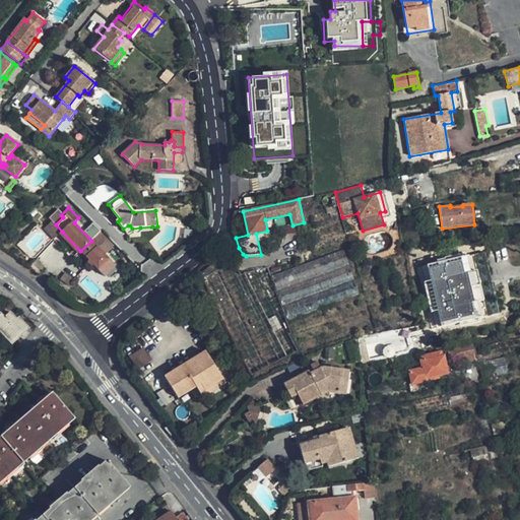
[(62,232),(56,224),(52,221),(45,229),(54,239),(59,234),(62,232)]
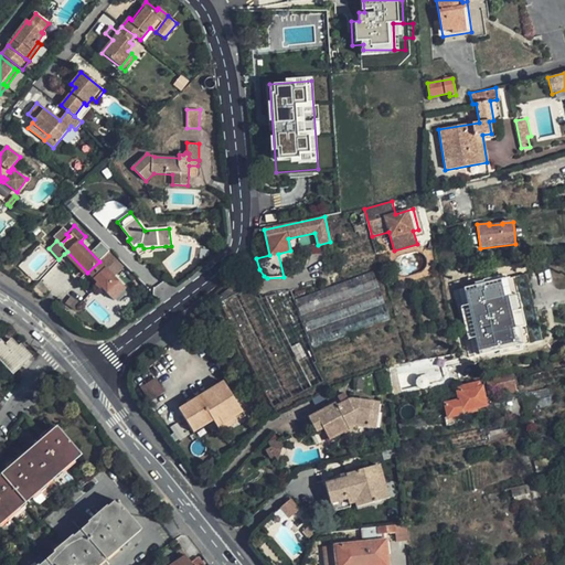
[(139,245),(134,248),(139,255),(145,252),(144,248),(141,245),(139,245)]
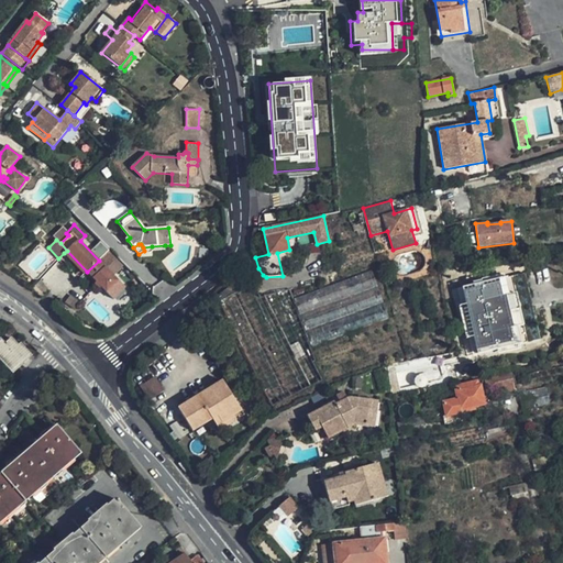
[(85,274),(87,272),(67,251),(64,253),(85,274)]
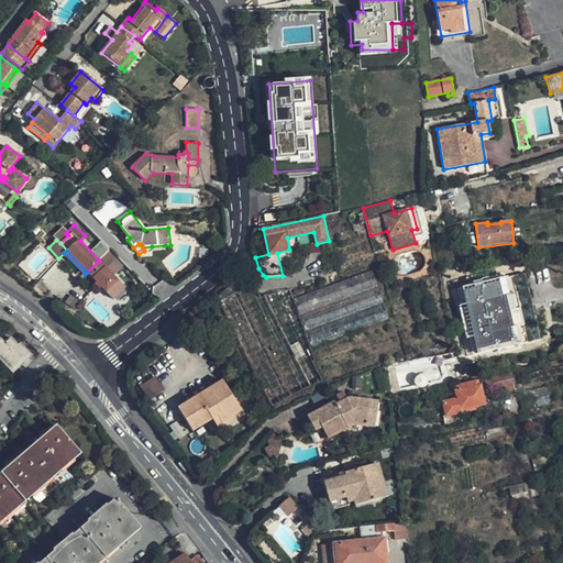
[(114,300),(127,288),(113,275),(124,265),(110,251),(99,261),(87,272),(97,282),(95,284),(99,288),(101,286),(114,300)]
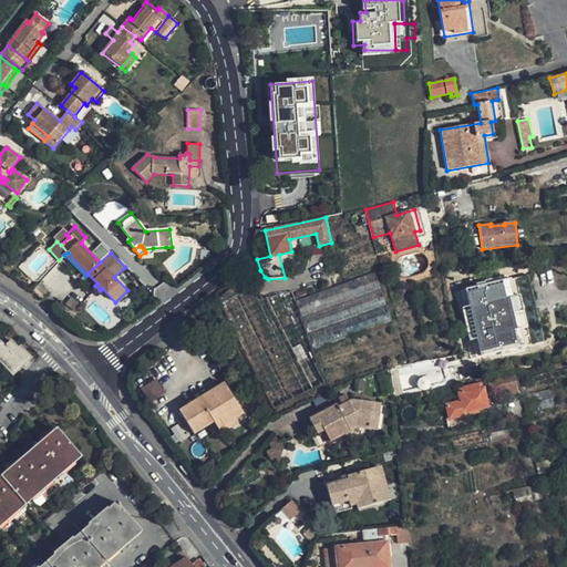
[(380,289),(374,272),(296,301),(301,317),(380,289)]
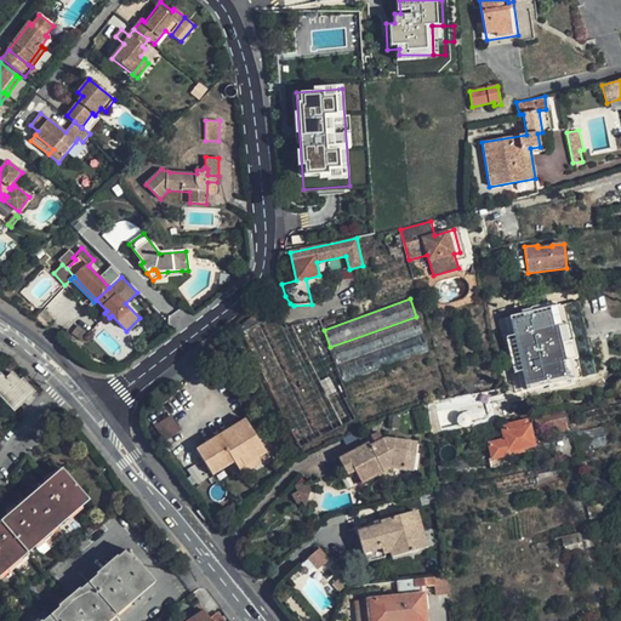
[(531,313),(499,320),(508,360),(511,359),(514,374),(511,374),(516,394),(548,386),(550,391),(574,385),(574,381),(596,375),(579,302),(557,307),(556,302),(530,308),(531,313)]
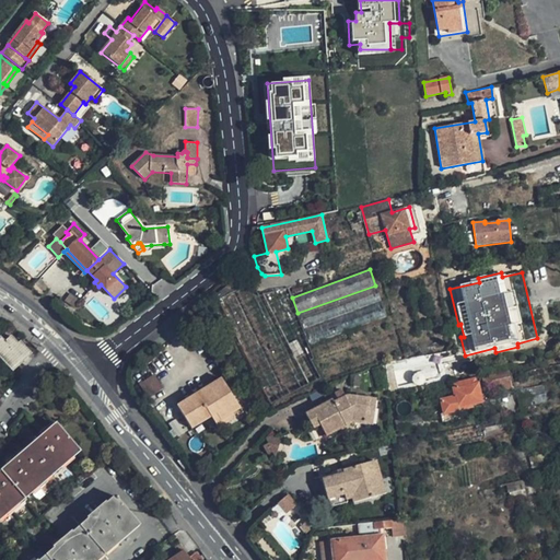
[(375,286),(298,313),(304,329),(381,301),(375,286)]
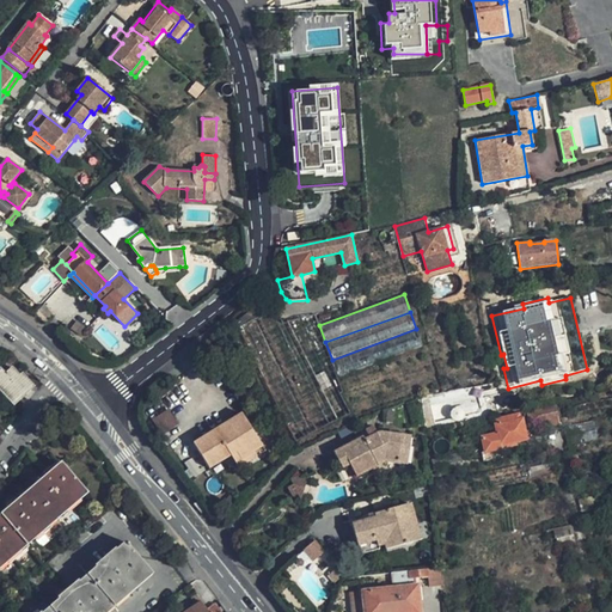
[(77,320),(71,328),(80,336),(87,329),(77,320)]
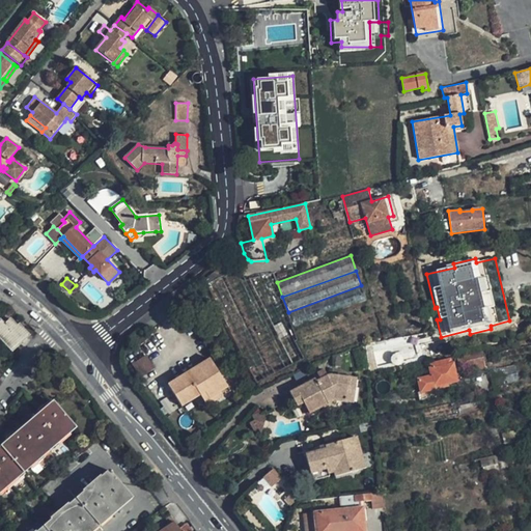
[(361,285),(288,312),(294,328),(366,301),(361,285)]
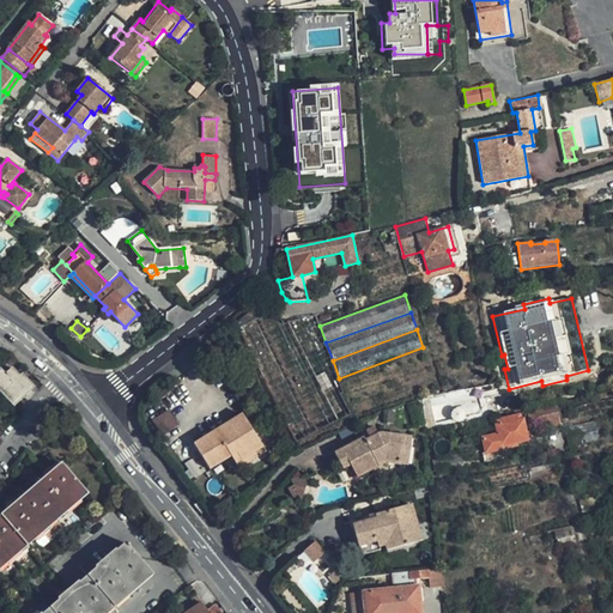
[(0,390),(13,405),(38,384),(24,368),(18,372),(13,366),(5,374),(0,368),(0,390)]
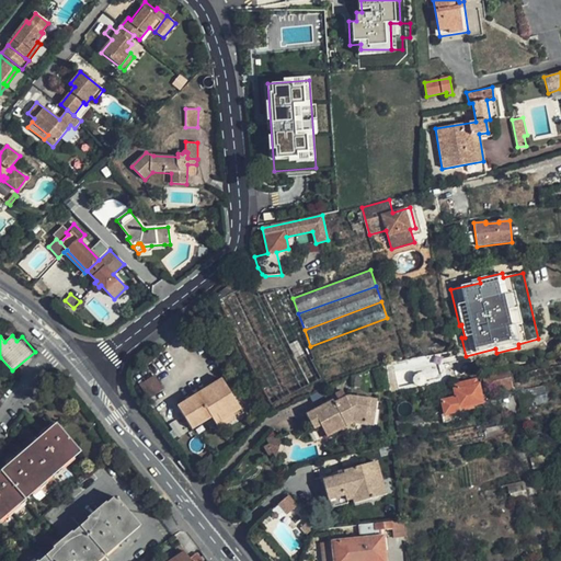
[(503,391),(513,389),(510,373),(482,378),(484,389),(502,386),(503,391)]
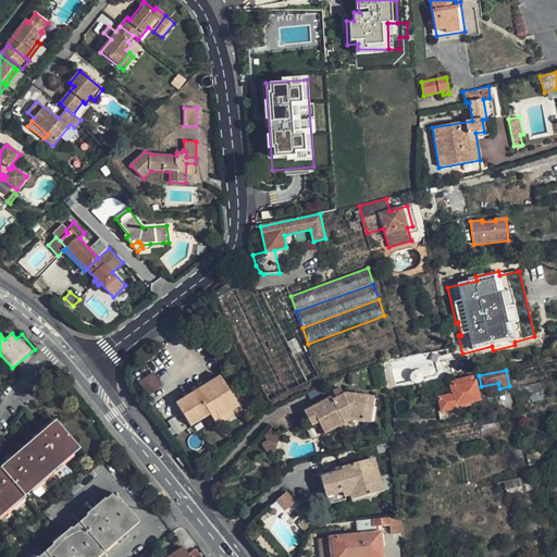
[(155,372),(139,380),(146,394),(161,387),(155,372)]
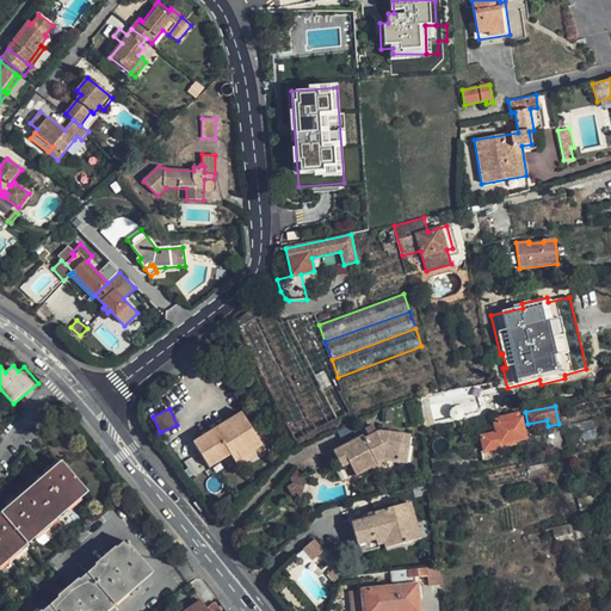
[(241,413),(193,443),(209,468),(230,455),(238,468),(265,450),(241,413)]
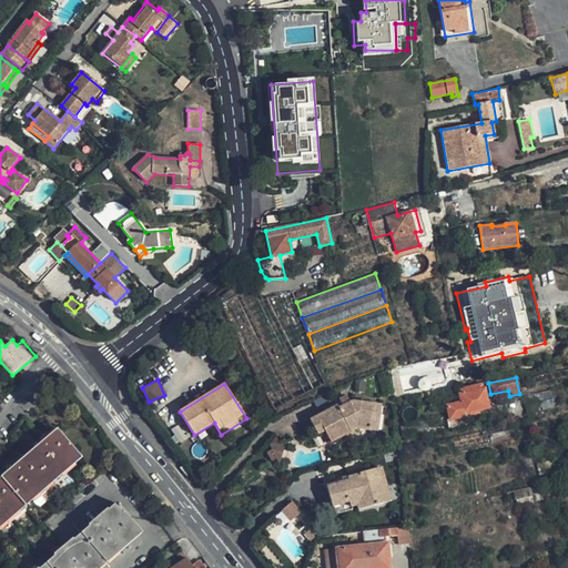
[(464,413),(488,408),(484,389),(483,389),(482,384),(458,389),(462,403),(447,406),(449,419),(447,419),(448,428),(466,425),(464,413)]
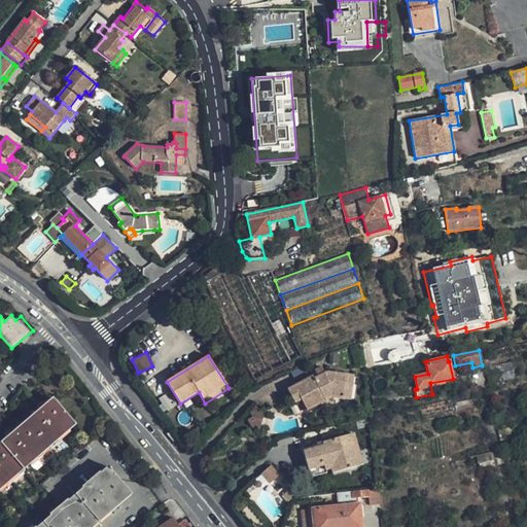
[(287,390),(294,402),(301,399),(307,411),(331,396),(351,399),(354,377),(326,373),(323,375),(320,367),(314,371),(318,378),(314,380),(313,377),(287,390)]
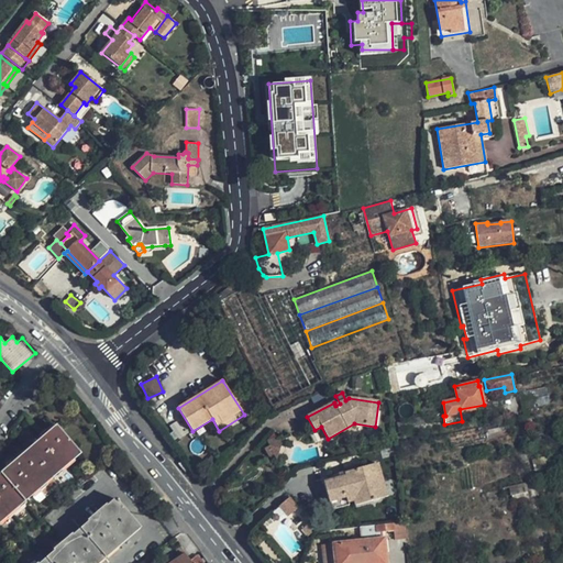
[(398,432),(423,428),(420,417),(396,422),(398,432)]
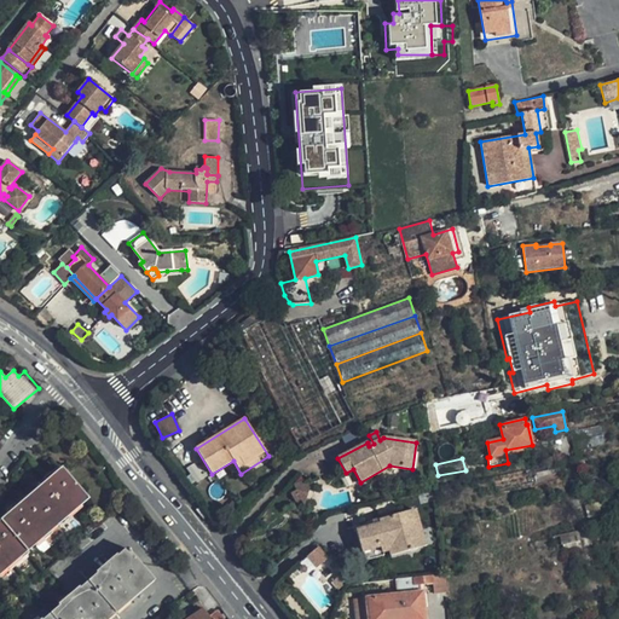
[(496,491),(563,476),(560,463),(492,476),(496,491)]
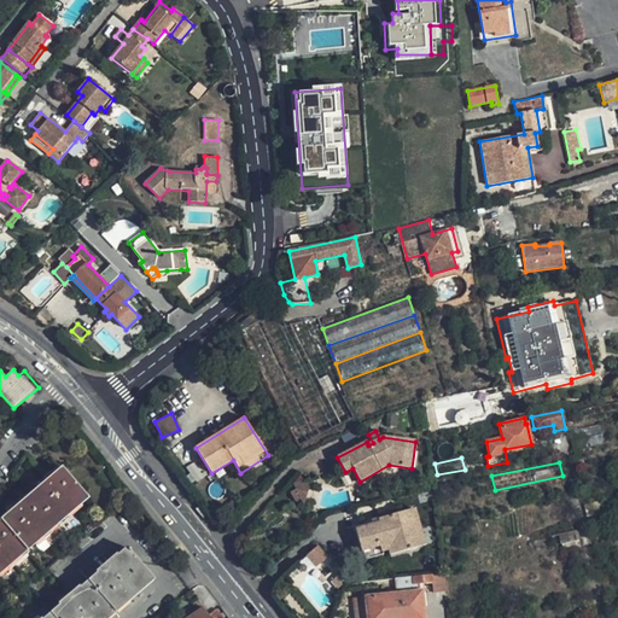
[(0,523),(0,579),(9,572),(7,570),(22,557),(24,559),(40,546),(38,542),(52,530),(54,532),(69,519),(68,517),(80,506),(82,508),(89,502),(62,468),(0,523)]
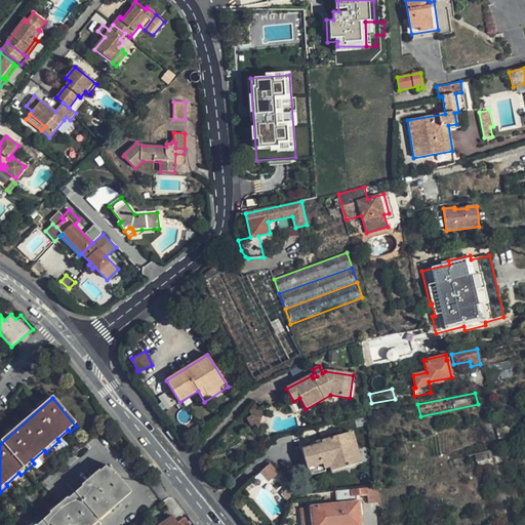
[(384,411),(384,415),(418,408),(417,404),(384,411)]
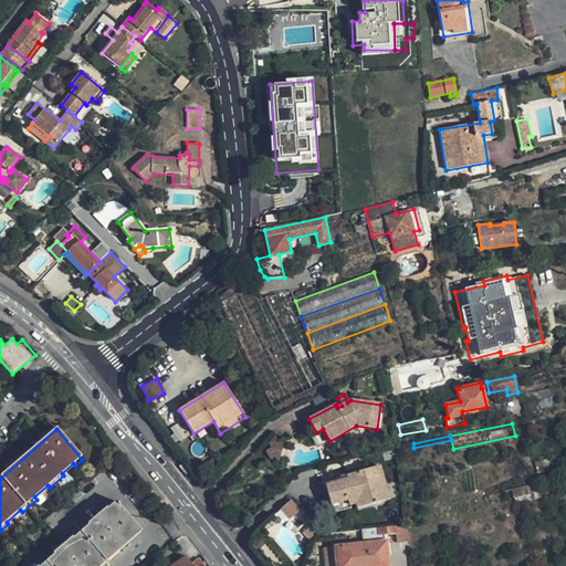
[(265,451),(270,460),(275,458),(278,461),(279,461),(285,440),(280,443),(276,438),(269,443),(271,448),(265,451)]
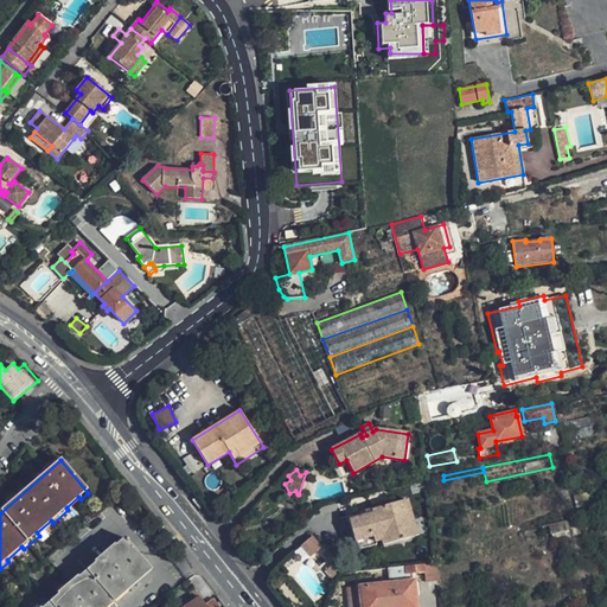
[(445,483),(443,475),(433,478),(433,485),(445,483)]
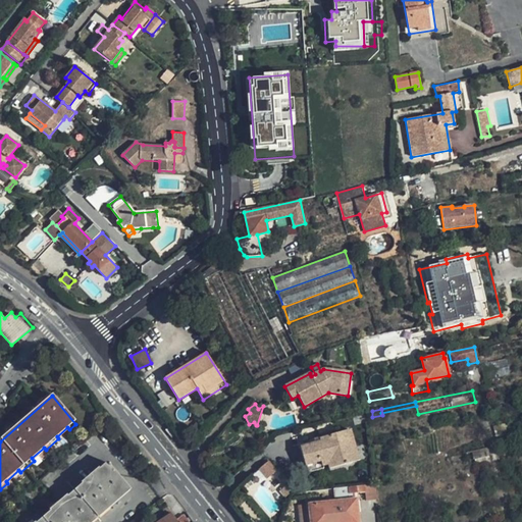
[(319,432),(320,437),(335,433),(333,428),(319,432)]
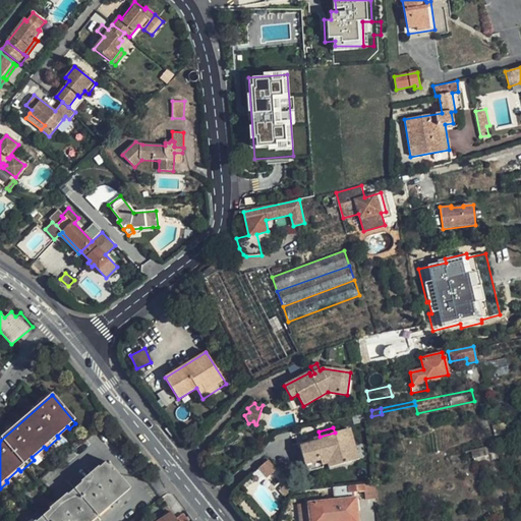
[(329,468),(357,459),(349,428),(320,437),(321,441),(293,448),(298,466),(304,464),(320,460),(322,465),(328,463),(329,468)]
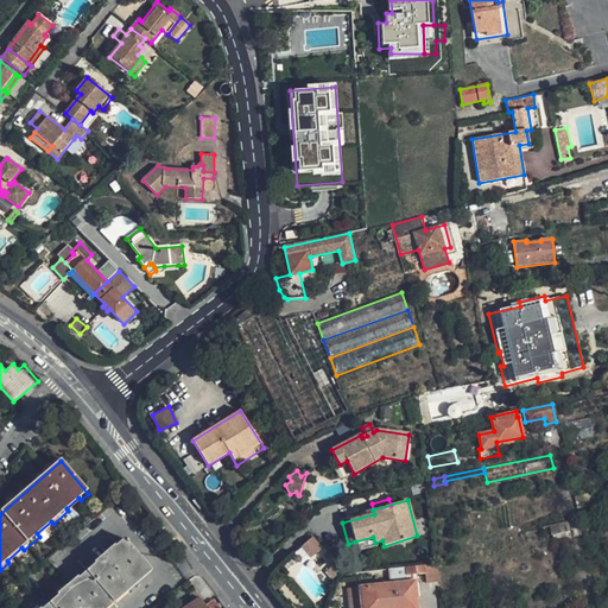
[(572,540),(568,521),(544,526),(549,545),(572,540)]
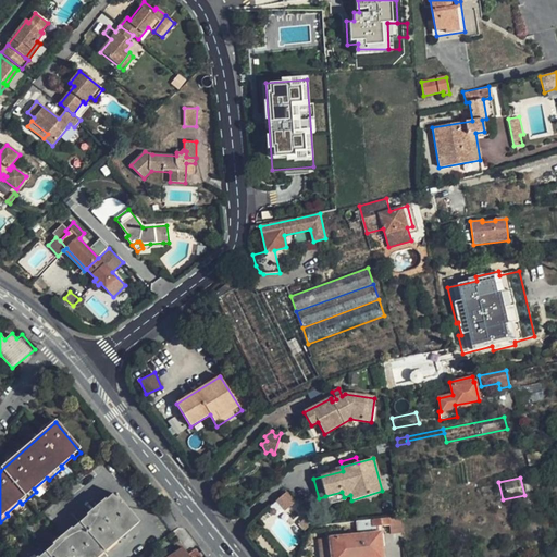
[(289,492),(280,497),(287,509),(296,503),(289,492)]
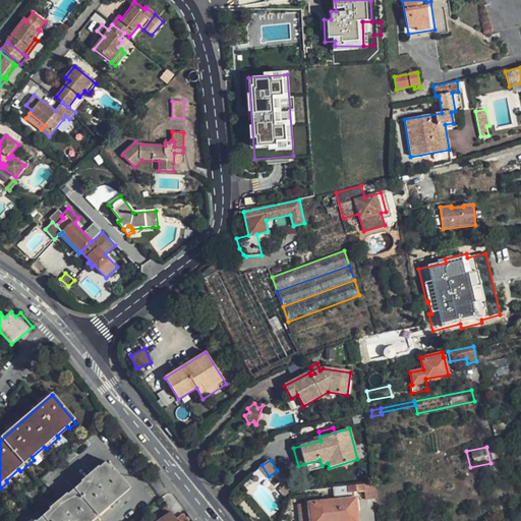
[(320,460),(304,464),(305,469),(322,465),(320,460)]
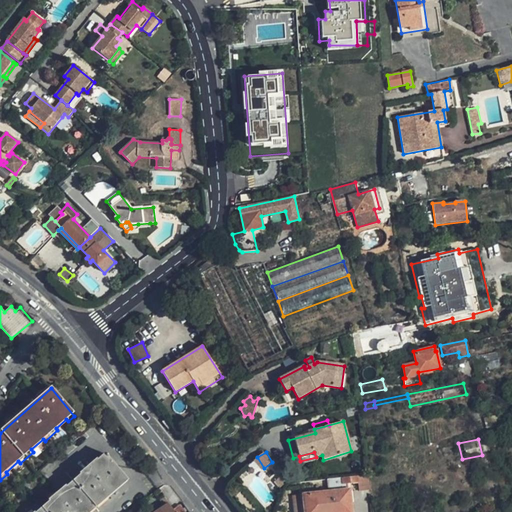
[(36,511),(84,511),(104,495),(106,497),(115,489),(114,487),(124,478),(103,454),(36,511)]
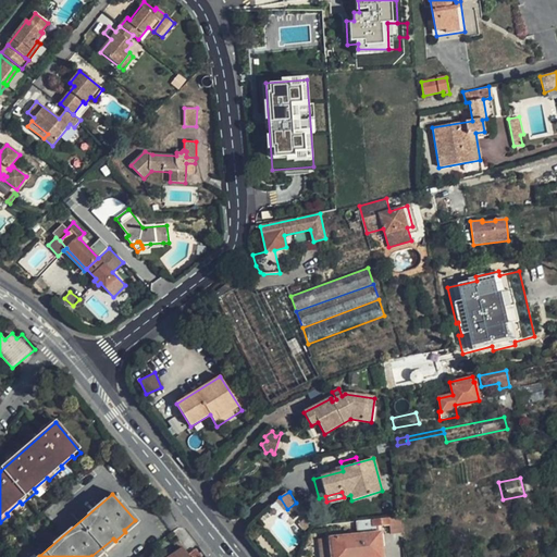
[(306,518),(299,523),(305,531),(311,524),(306,518)]
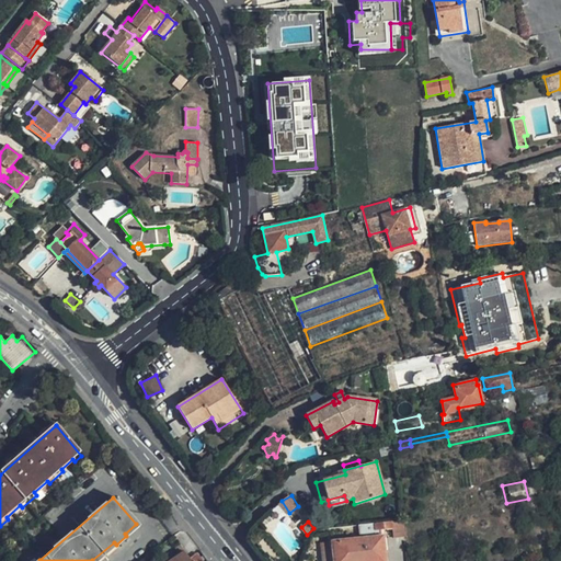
[(364,538),(320,544),(322,560),(384,560),(381,529),(392,528),(391,522),(358,525),(359,537),(364,537),(364,538)]
